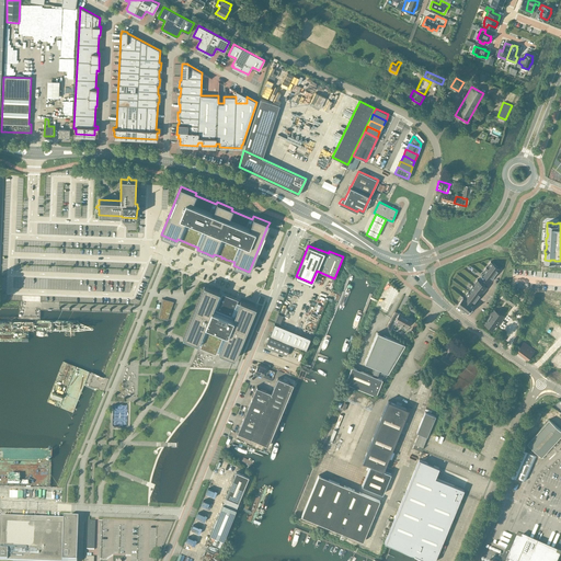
[(482,273),(481,274),(491,281),(494,277),(494,276),(497,272),(497,273),(501,268),(491,261),(488,265),(491,266),(489,268),(487,267),(483,271),(485,273),(484,275),(482,273)]
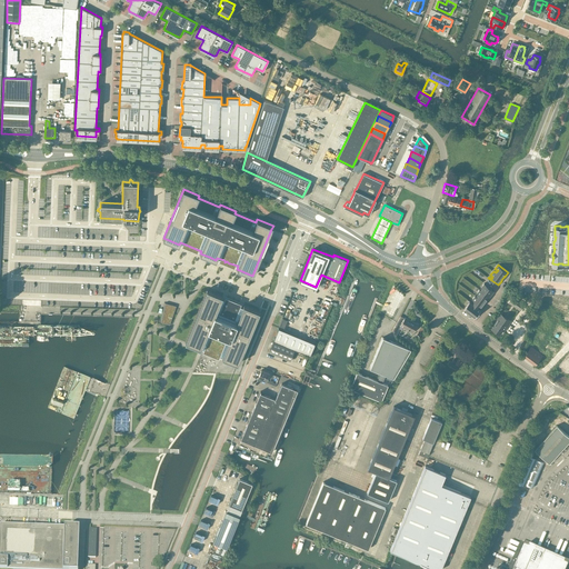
[(470,301),(463,309),(476,318),(481,310),(480,309),(483,306),(482,305),(486,300),(487,301),(488,300),(490,297),(489,297),(491,295),(495,290),(485,283),(481,287),(482,288),(481,290),(480,289),(477,293),(479,295),(478,297),(475,296),(472,299),(475,301),(472,303),(470,301)]
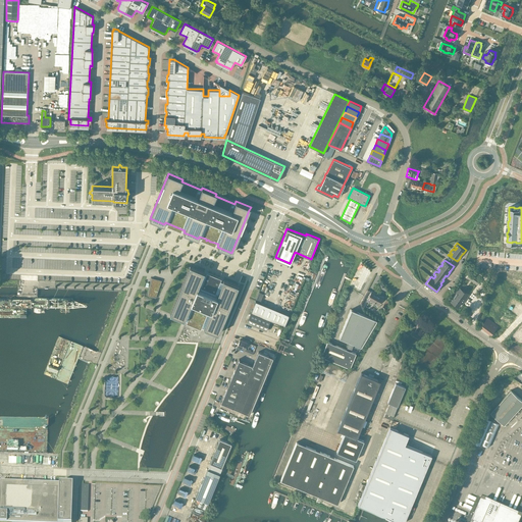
[(204,327),(218,333),(239,285),(223,279),(222,281),(216,278),(216,277),(215,277),(215,276),(214,277),(213,277),(212,277),(212,276),(212,275),(211,275),(210,276),(203,273),(204,271),(190,265),(169,314),(185,320),(185,319),(187,320),(204,327)]
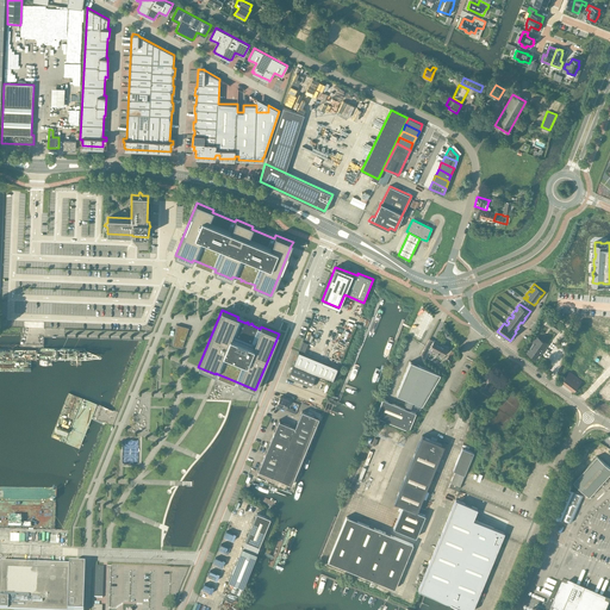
[(551,318),(548,321),(552,323),(549,327),(558,332),(561,327),(551,318)]
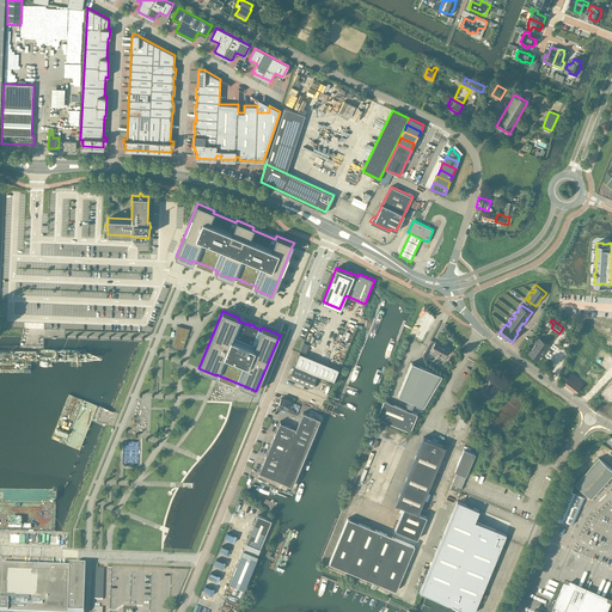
[(183,347),(189,329),(184,328),(178,346),(183,347)]
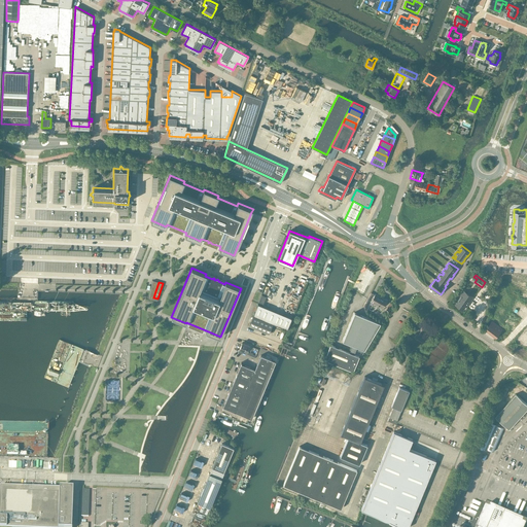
[(459,301),(456,305),(463,309),(466,306),(472,296),(464,291),(462,295),(461,294),(457,300),(459,301)]
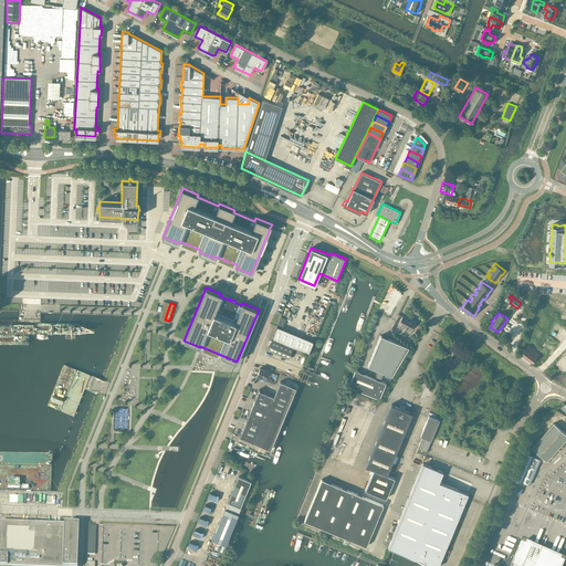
[(398,314),(390,328),(392,334),(399,323),(411,329),(415,322),(416,321),(404,314),(402,315),(402,316),(398,314)]
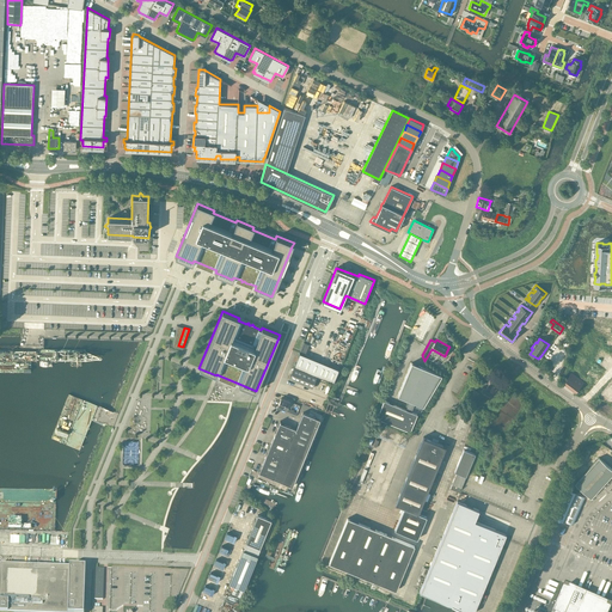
[(305,355),(311,357),(314,349),(308,346),(305,355)]
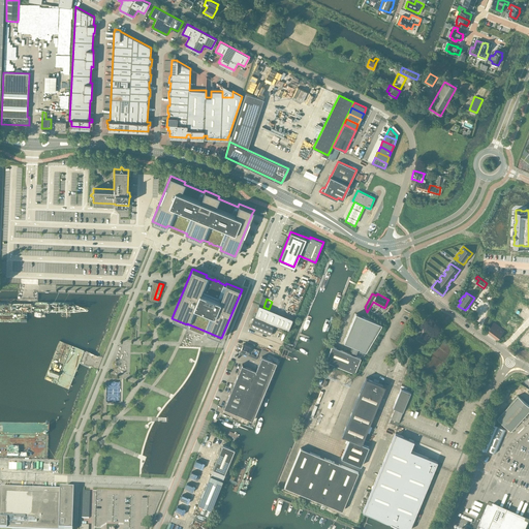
[(254,316),(288,331),(292,318),(269,309),(263,307),(258,305),(254,316)]
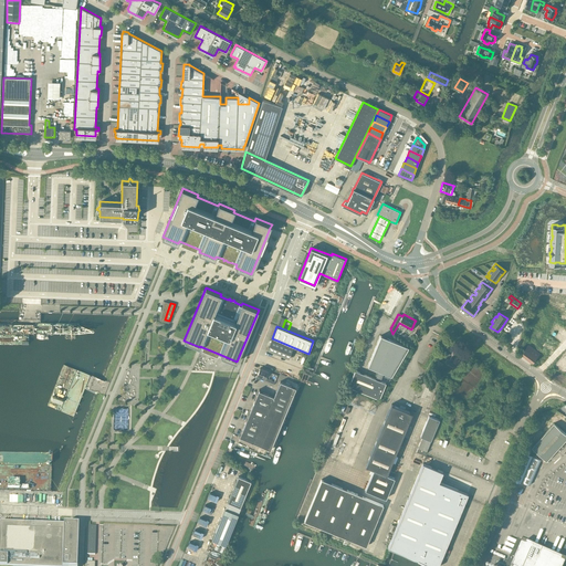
[(408,347),(380,335),(368,366),(378,370),(375,378),(355,370),(348,386),(379,399),(386,383),(380,380),(384,373),(391,376),(408,347)]
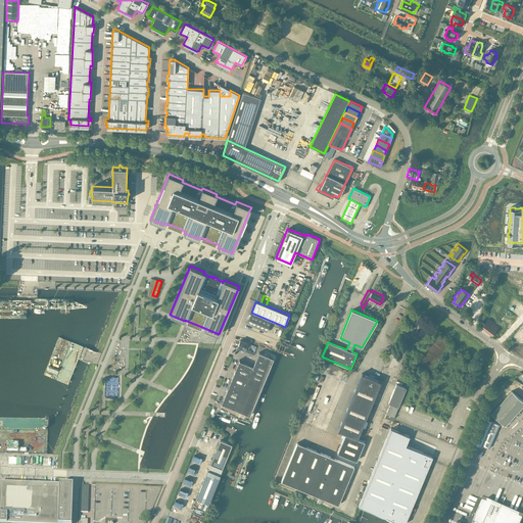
[(247,323),(267,331),(271,322),(251,314),(247,323)]
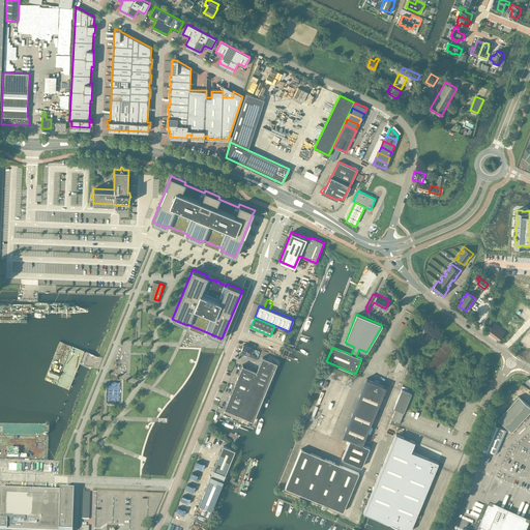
[(495,323),(489,332),(499,340),(505,330),(495,323)]
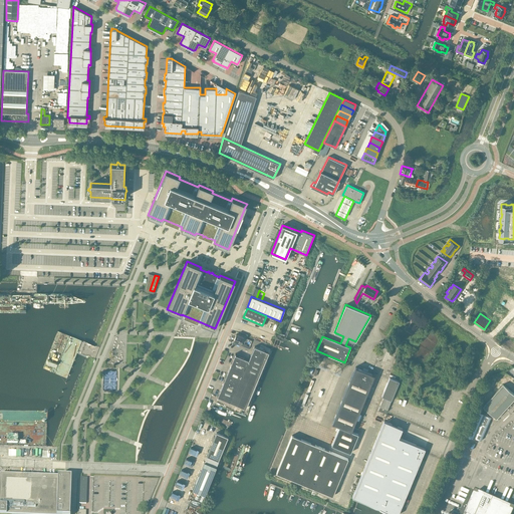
[(403,319),(400,325),(413,332),(415,328),(417,328),(418,326),(417,324),(420,320),(415,317),(415,318),(413,316),(410,321),(408,320),(408,321),(403,319)]
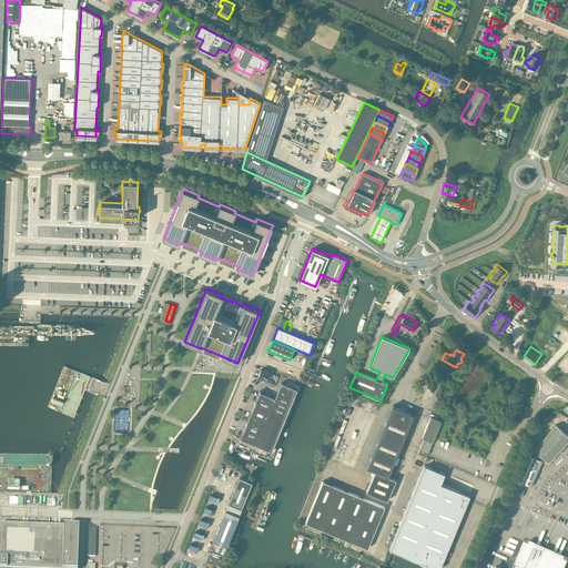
[(257,376),(266,379),(270,373),(261,369),(257,376)]
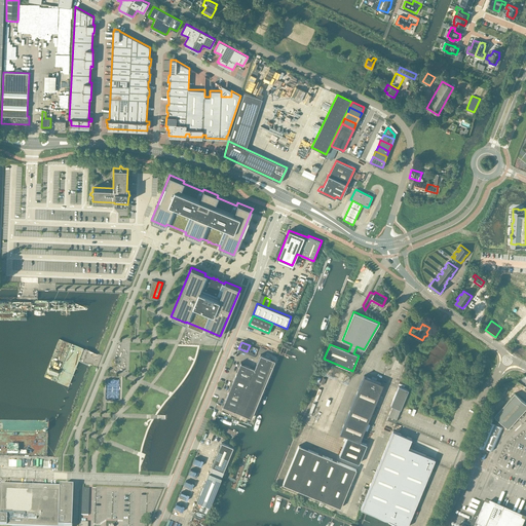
[(222,406),(251,418),(274,361),(260,354),(254,369),(240,363),(222,406)]
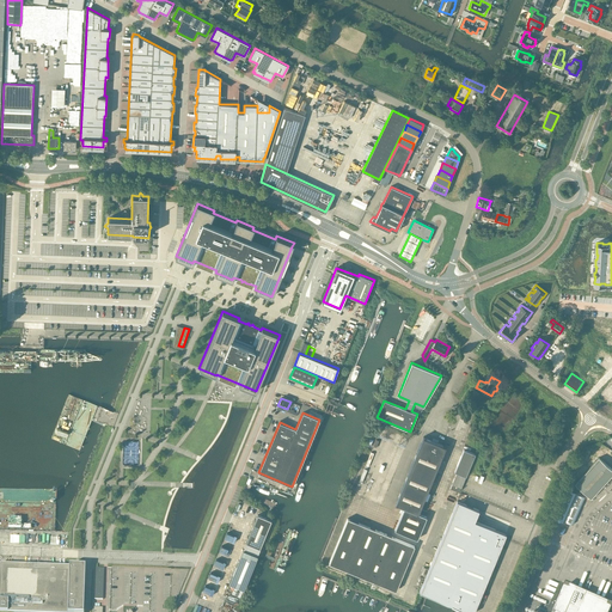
[(404,507),(395,530),(417,539),(427,516),(418,513),(446,446),(438,442),(439,440),(433,438),(432,440),(423,436),(396,503),(404,507)]
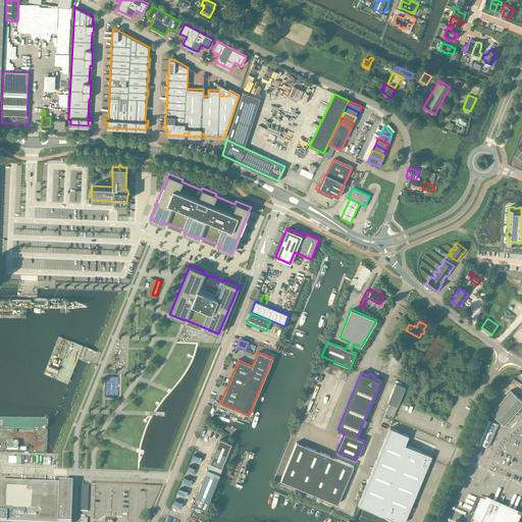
[(405,387),(396,383),(387,402),(398,406),(405,387)]
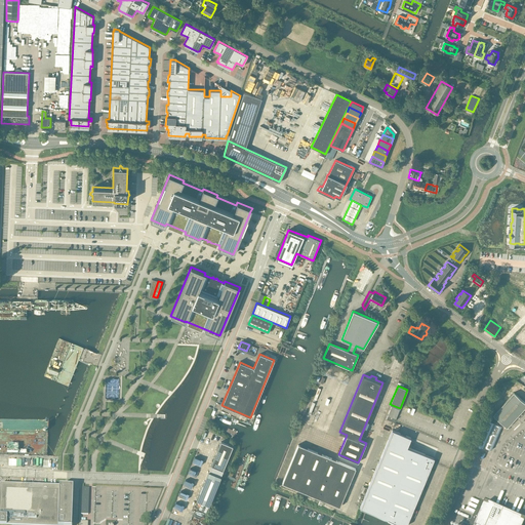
[(501,388),(497,396),(506,399),(515,403),(518,395),(509,392),(501,388)]
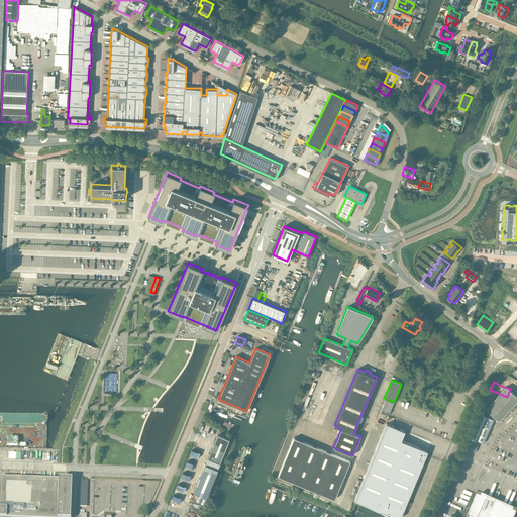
[(393,403),(385,400),(382,408),(390,411),(393,403)]
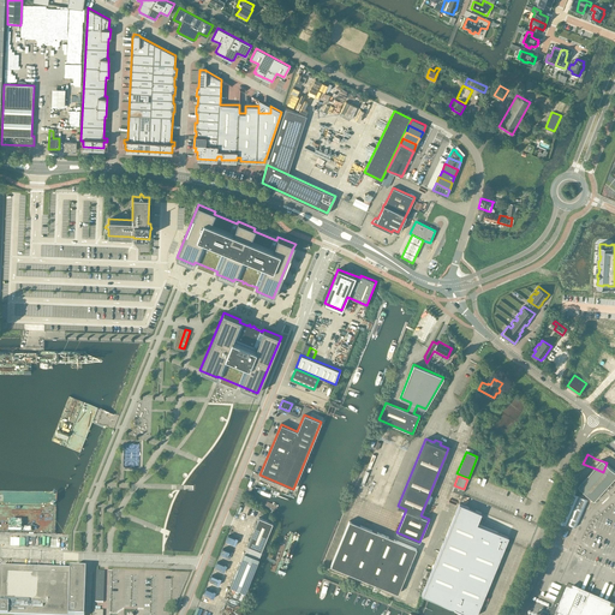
[(567,549),(587,500),(571,491),(549,542),(567,549)]
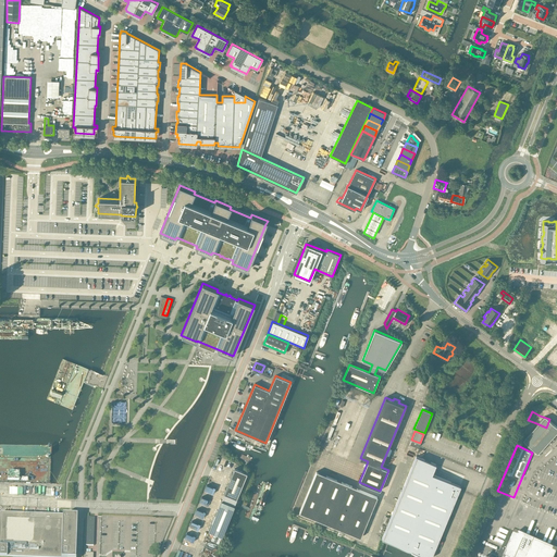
[(412,466),(383,539),(385,540),(411,551),(423,556),(424,556),(426,556),(428,556),(431,556),(440,537),(461,485),(459,484),(443,478),(432,473),(436,463),(416,456),(412,466)]
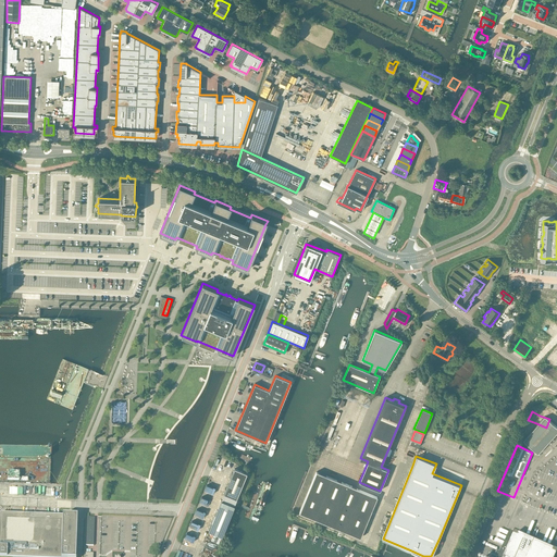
[(224,494),(236,499),(247,473),(234,468),(224,494)]
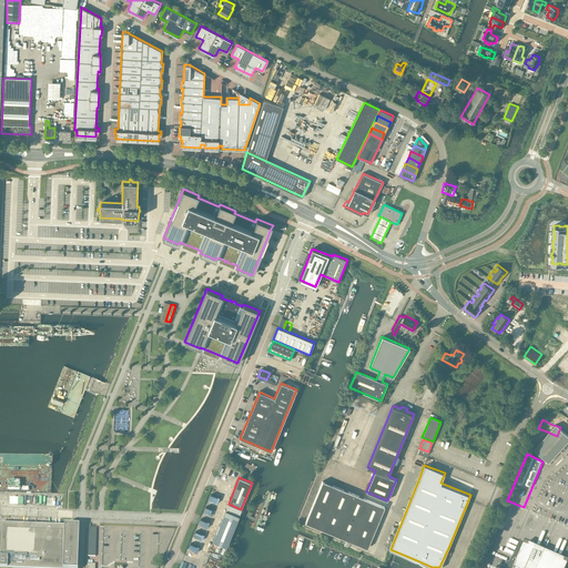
[(385,506),(323,480),(305,523),(367,548),(385,506)]
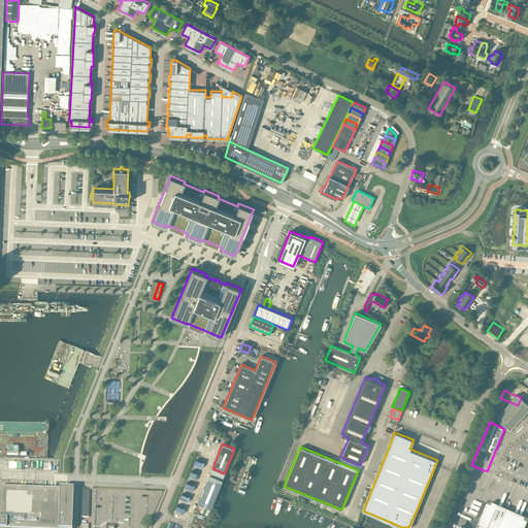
[(210,508),(222,479),(209,473),(198,503),(210,508)]
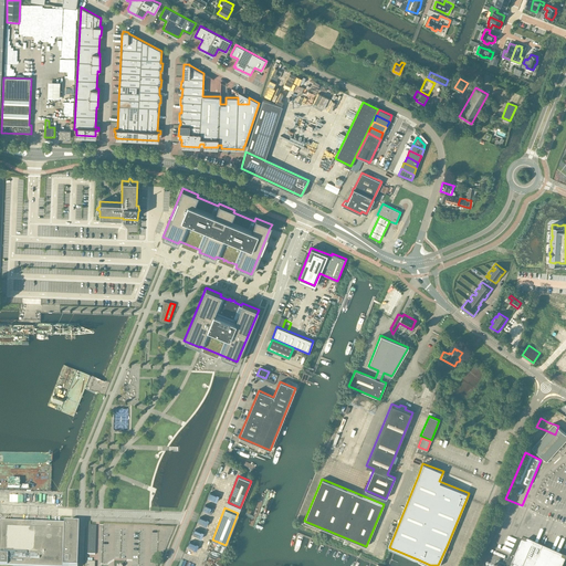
[(0,526),(0,565),(77,565),(79,526),(0,523),(0,526)]
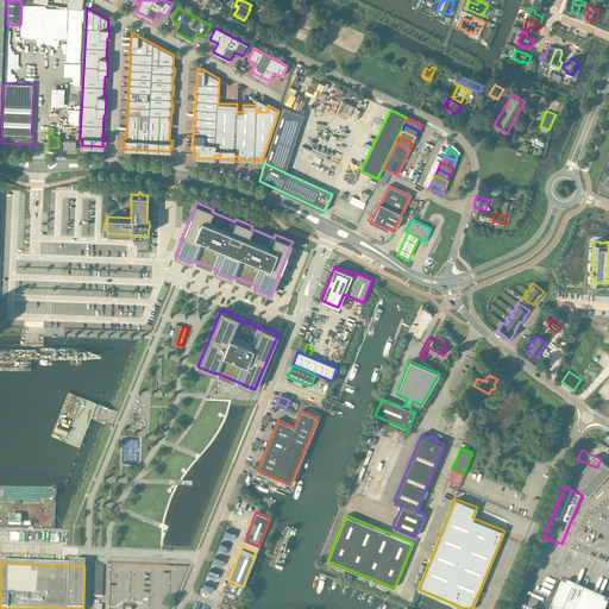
[(608,608),(608,604),(563,584),(556,601),(553,601),(552,600),(551,601),(550,601),(550,602),(548,602),(545,608),(608,608)]
